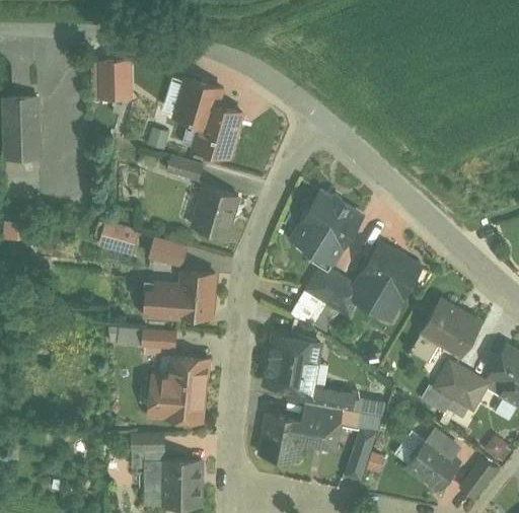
[(103,89),(103,65),(91,66),(92,90),(103,89)]
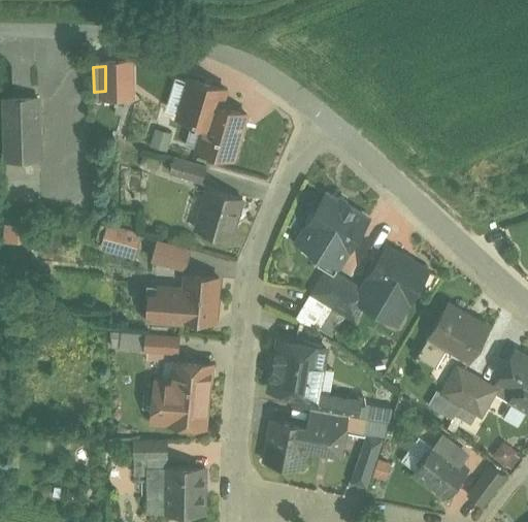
[(131,66),(105,66),(105,91),(105,103),(132,103),(131,66)]
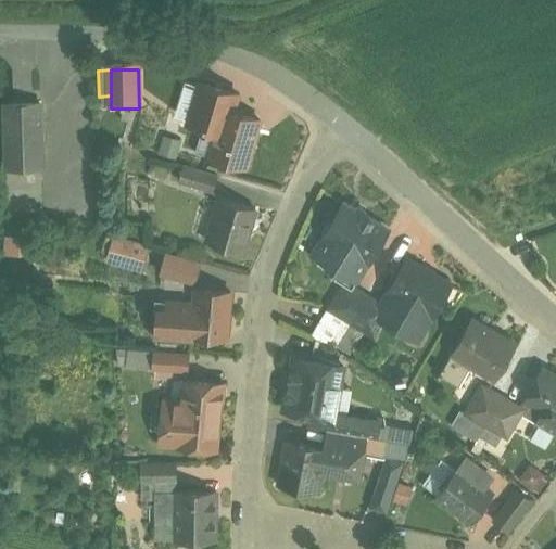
[(239,99),(201,88),(189,127),(217,136),(224,114),(234,116),(239,99)]
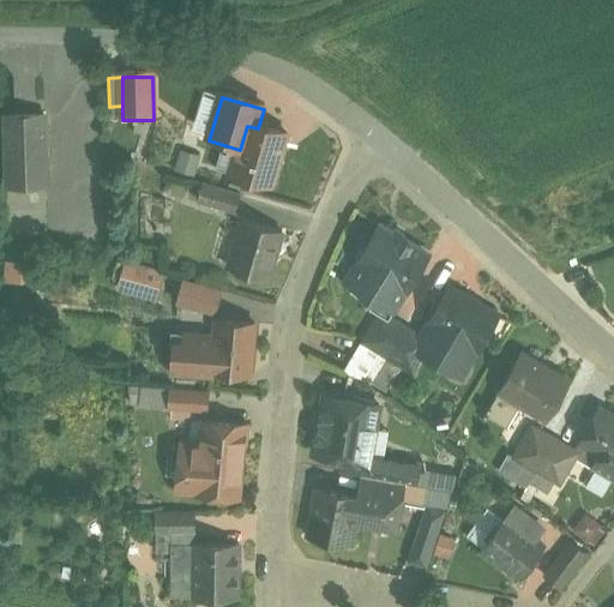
[(47,115),(0,116),(2,192),(49,190),(47,115)]
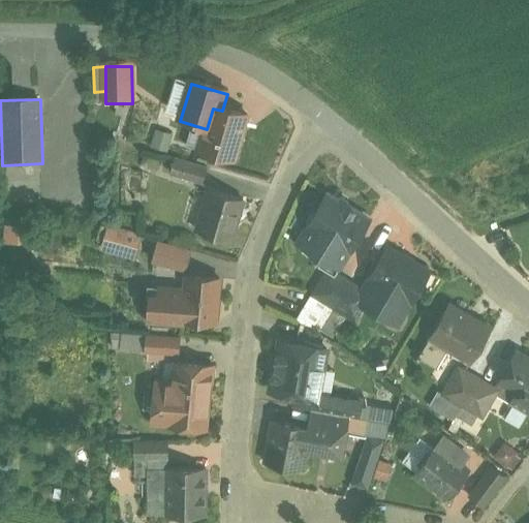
[(222,111),(213,109),(207,129),(199,153),(235,163),(242,141),(241,140),(247,120),(248,119),(222,111)]
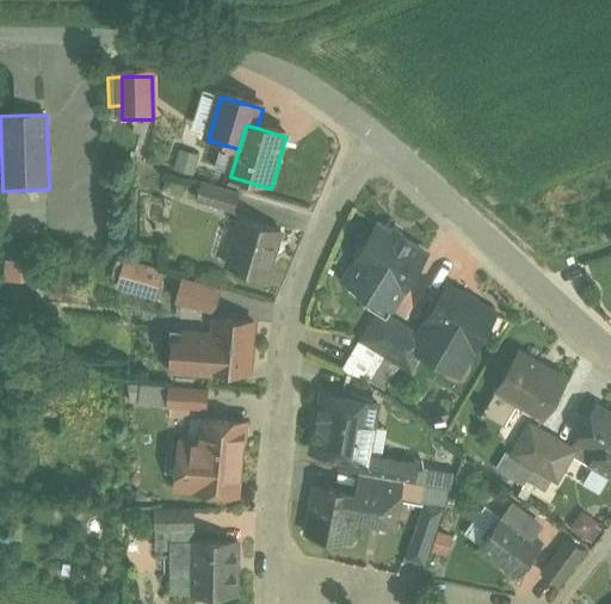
[(236,193),(201,184),(196,202),(232,211),(236,193)]
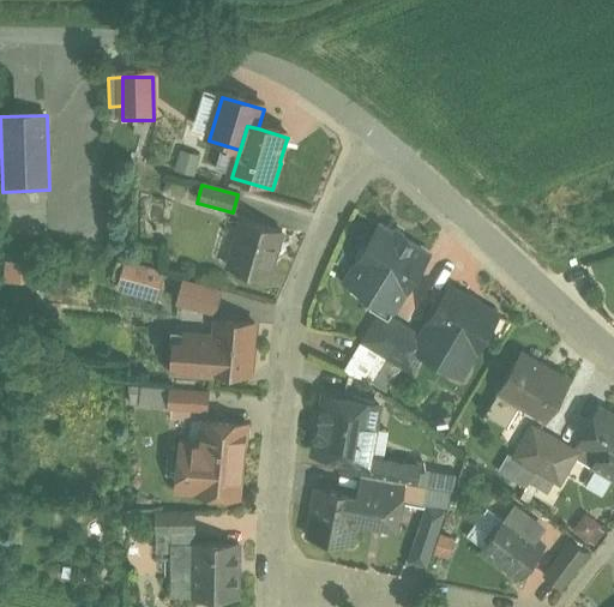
[(283,235),(244,223),(229,270),(269,282),(283,235)]
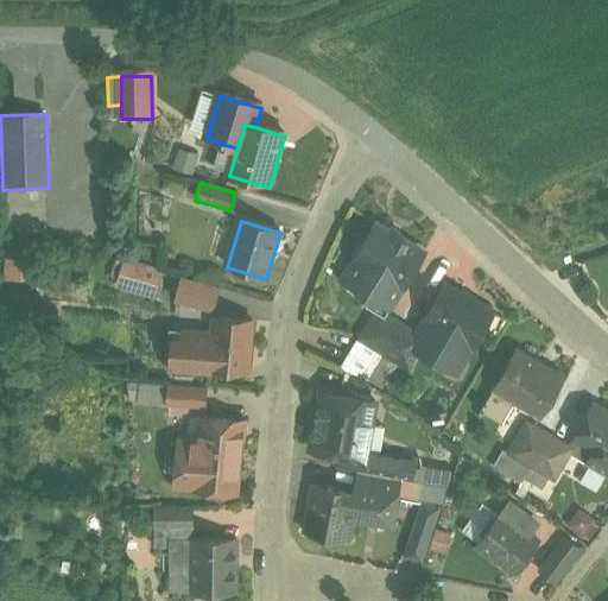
[(393,232),(386,233),(377,227),(366,246),(360,247),(354,255),(356,261),(354,264),(355,265),(347,277),(377,296),(368,309),(378,315),(386,320),(386,318),(401,293),(403,293),(424,257),(400,242),(399,235),(393,232)]
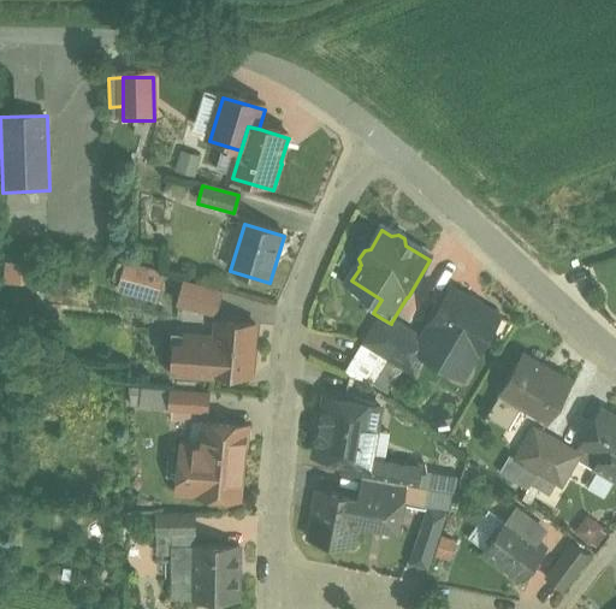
[(164,278),(128,268),(120,293),(157,302),(164,278)]
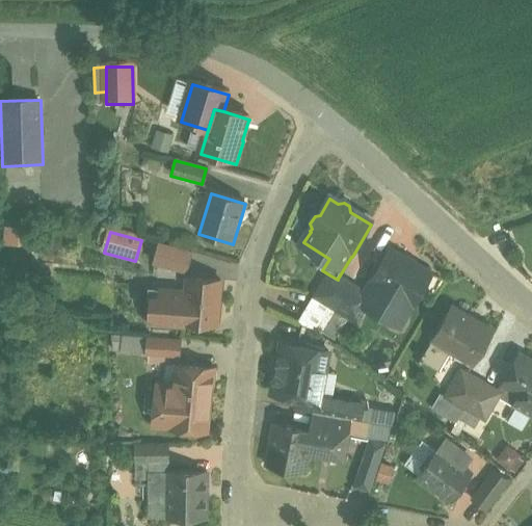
[(160,245),(149,242),(145,254),(157,257),(160,245)]
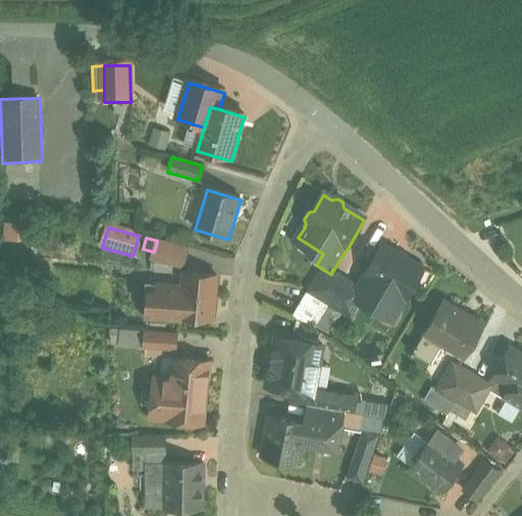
[(188,249),(157,241),(154,252),(153,256),(184,265),(188,249)]
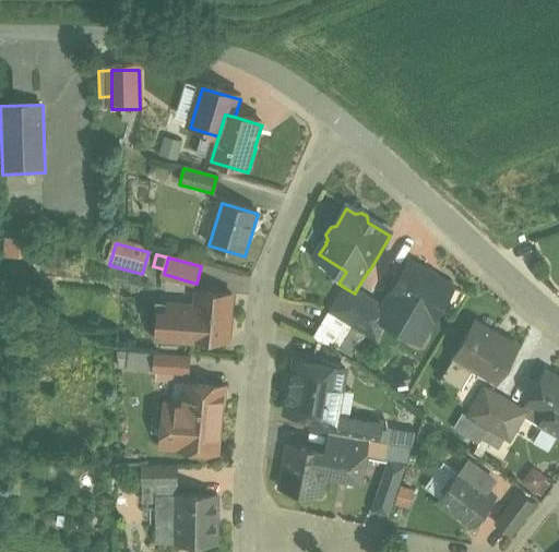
[(428,276),(411,265),(390,301),(384,311),(379,321),(387,325),(403,335),(407,328),(425,339),(433,324),(435,325),(454,291),(437,280),(428,275),(428,276)]
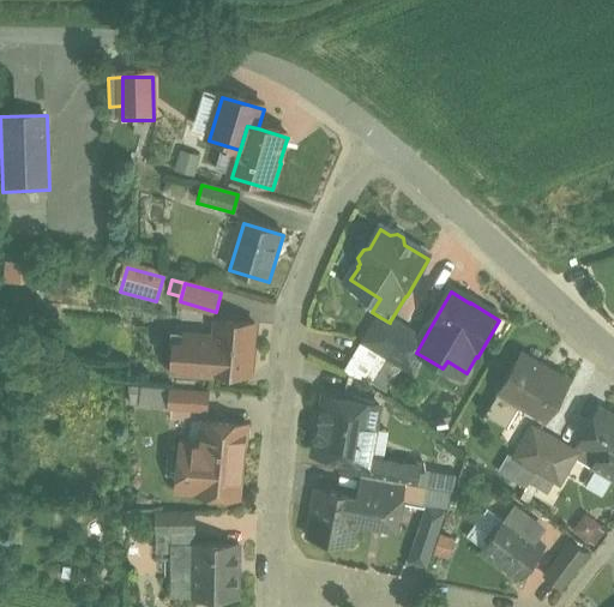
[(390,323),(381,318),(365,346),(389,361),(407,332),(390,322),(390,323)]
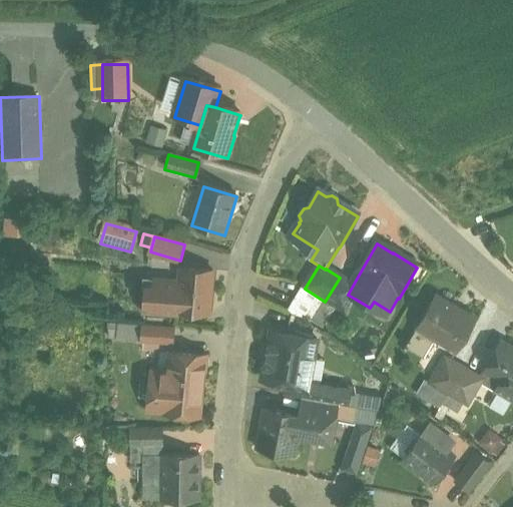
[(188,271),(181,271),(179,289),(147,286),(144,313),(178,316),(178,312),(210,314),(214,274),(197,272),(188,271)]
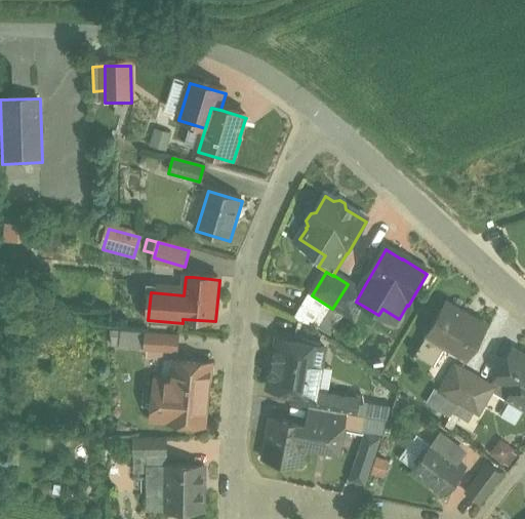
[(361,292),(348,284),(332,309),(344,316),(354,321),(363,306),(356,302),(361,292)]
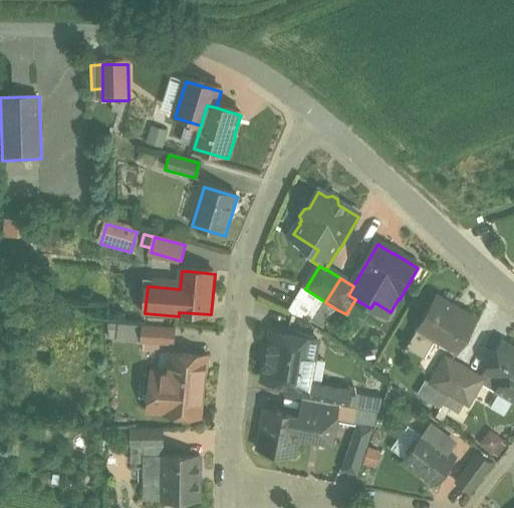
[(325,302),(305,289),(290,314),(311,325),(313,323),(326,302),(325,302)]
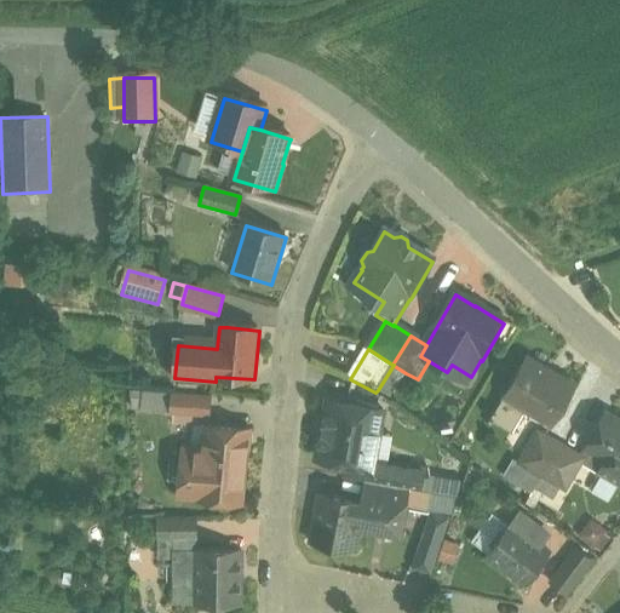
[(575,391),(526,364),(504,402),(552,430),(575,391)]
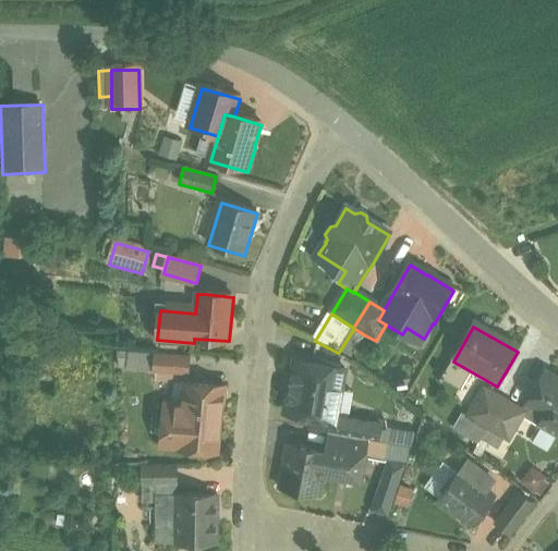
[(365,335),(354,328),(340,351),(351,357),(365,335)]
